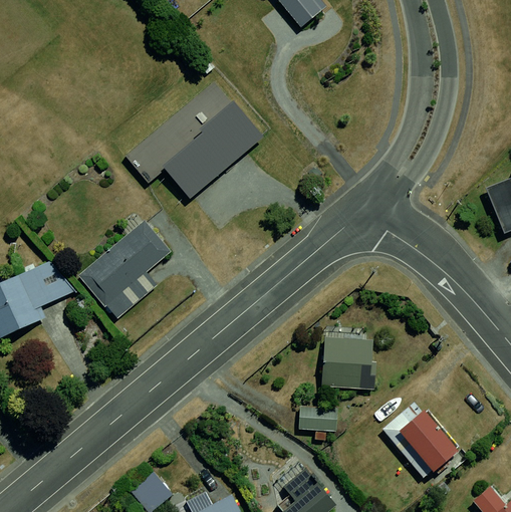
[(316,0),(271,0),(296,28),(322,7),(316,0)]
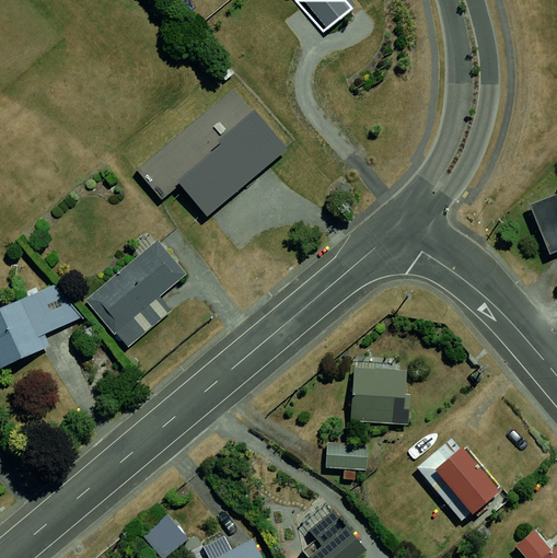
[(256,119),(171,187),(198,221),(283,153),(256,119)]
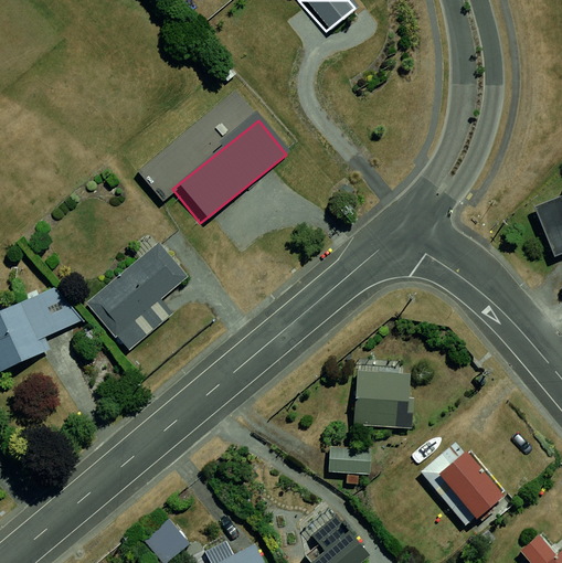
[(561,202),(529,213),(547,264),(561,258),(561,202)]
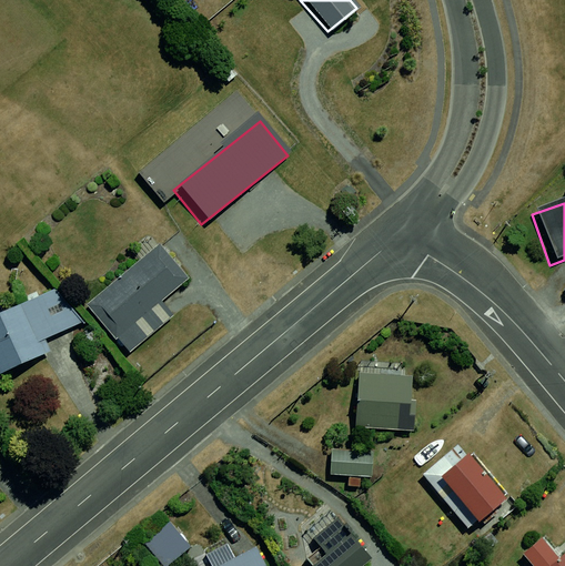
[(157,244),(86,300),(115,336),(187,281),(157,244)]
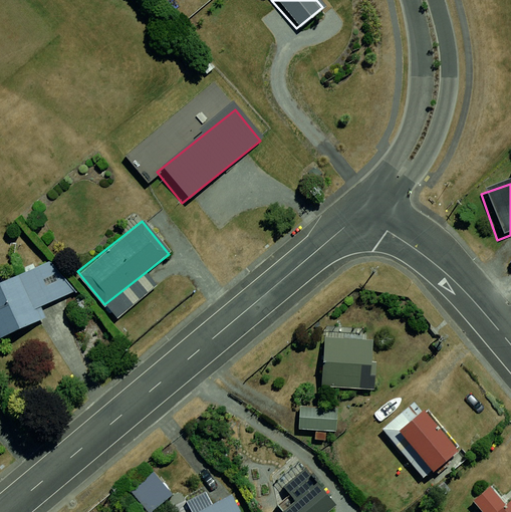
[(55,261),(0,284),(0,327),(7,343),(53,324),(45,304),(69,294),(55,261)]
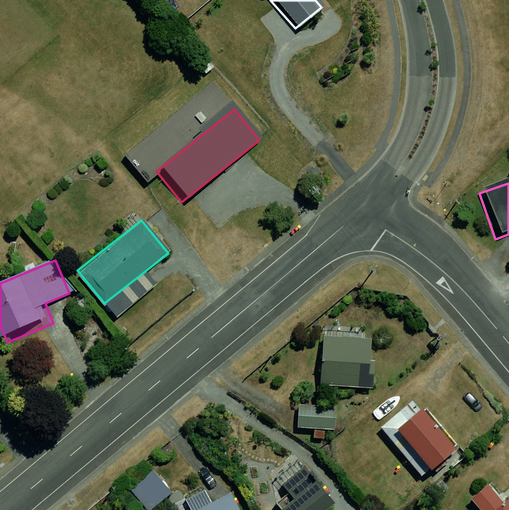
[(367,336),(317,336),(317,384),(368,384),(367,336)]
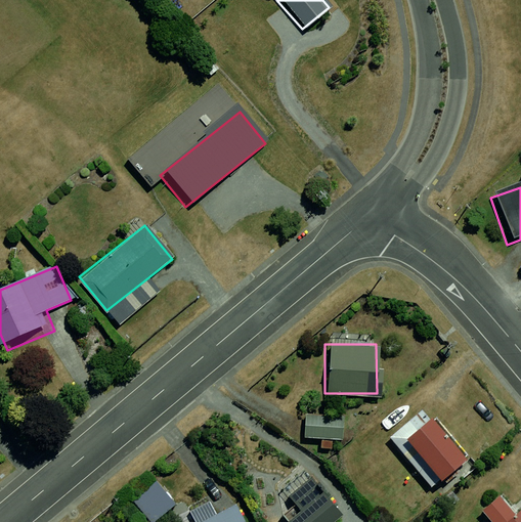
[(430,404),(390,436),(434,492),(475,461),(430,404)]
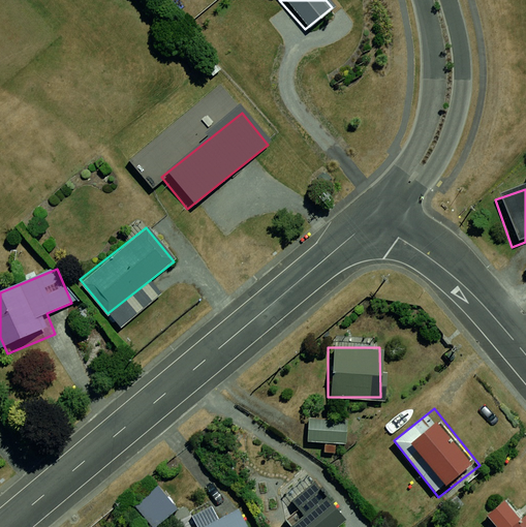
[(306,419),(306,443),(346,444),(346,420),(306,419)]
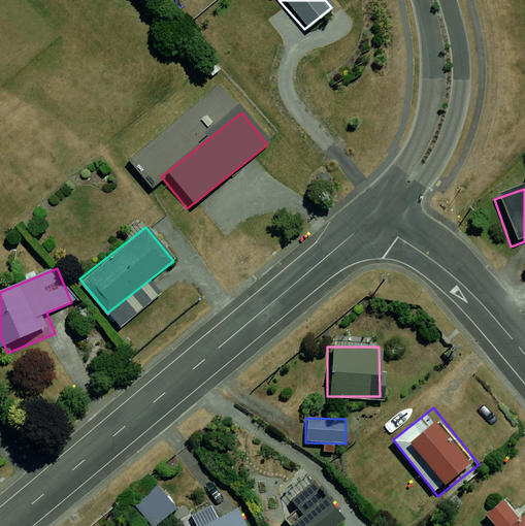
[(280,523),(282,525),(337,525),(354,512),(326,481),(280,523)]
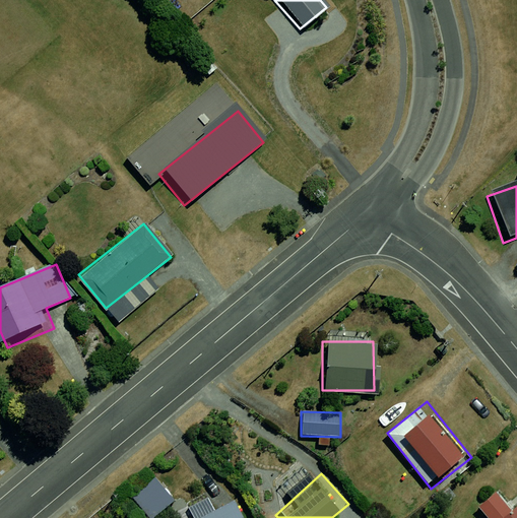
[(516,489),(507,475),(473,502),(486,517),(516,517),(516,489)]
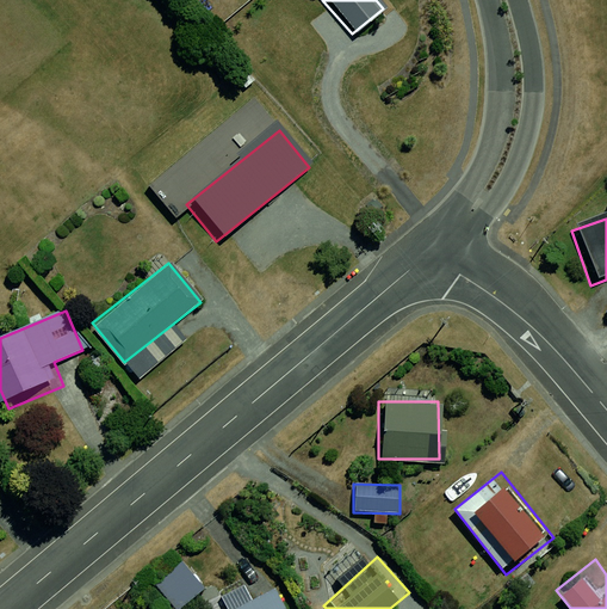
[(180,560),(153,580),(173,608),(179,608),(203,591),(180,560)]
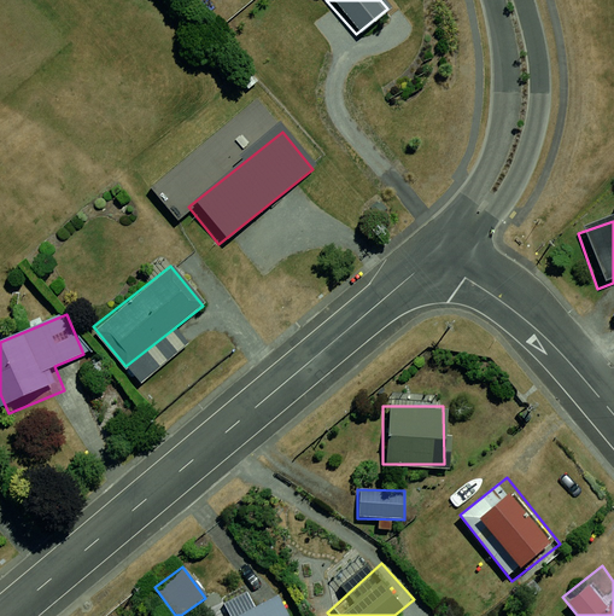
[(293,615),(284,594),(233,615),(293,615)]
